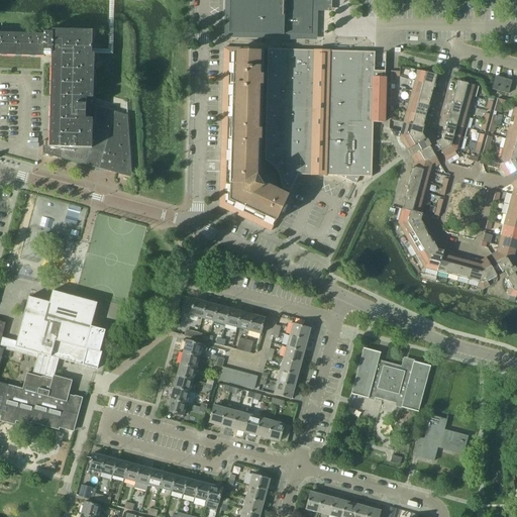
[(312,36),(313,0),(229,0),(228,33),(312,36)]
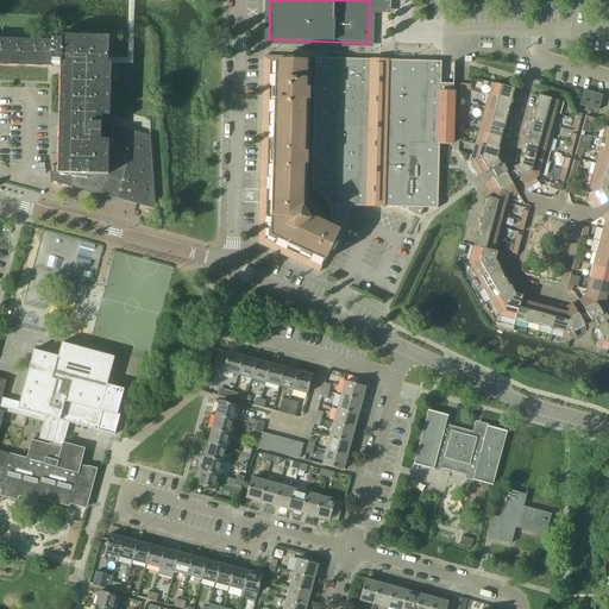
[(155,209),(150,137),(113,126),(113,115),(110,115),(111,64),(108,64),(108,37),(61,36),(60,39),(51,39),(51,41),(0,39),(0,66),(51,67),(51,63),(61,63),(58,165),(50,165),(51,182),(138,206),(155,209)]
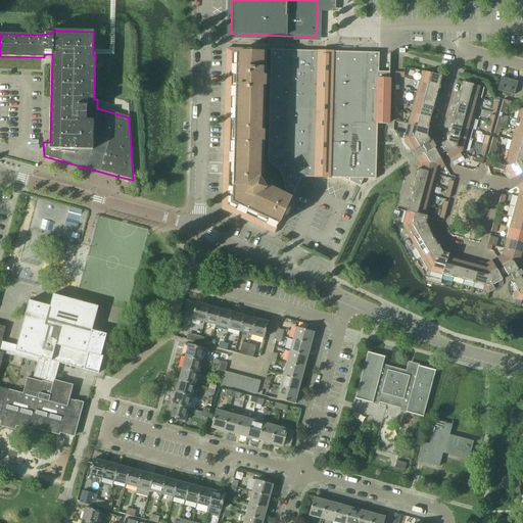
[(263,165),(266,50),(226,49),(226,52),(222,202),(228,212),(274,234),(290,198),(268,187),(263,178),(264,177),(265,179),(267,180),(268,181),(268,183),(269,184),(280,189),(279,187),(279,185),(278,182),(277,180),(276,178),(275,176),(274,174),(272,172),(271,171),(269,169),(267,168),(265,167),(263,165)]
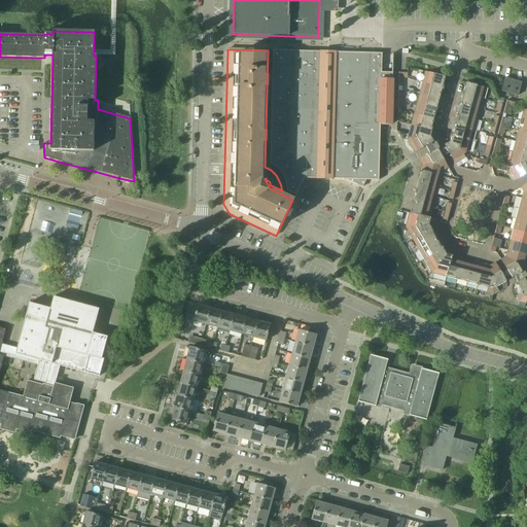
[(273,51),(270,164),(275,168),(279,172),(283,178),(285,184),(286,191),(294,195),(294,196),(296,191),(303,178),(345,179),(362,187),(365,180),(378,180),(378,174),(379,146),(379,144),(380,125),(390,126),(391,116),(392,73),(391,73),(381,72),(382,54),(334,53),(273,50),(273,51)]
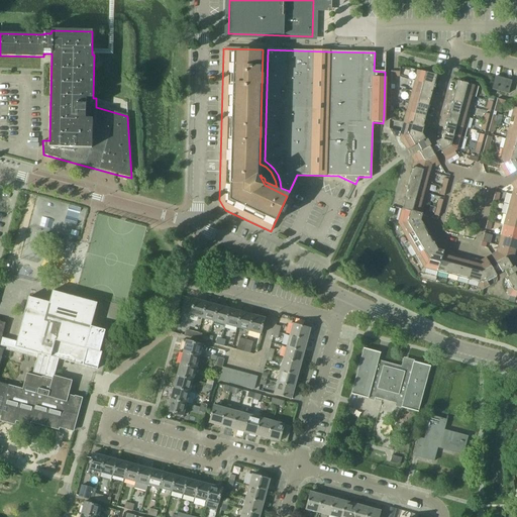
[(434,87),(437,77),(417,71),(414,82),(434,87)]
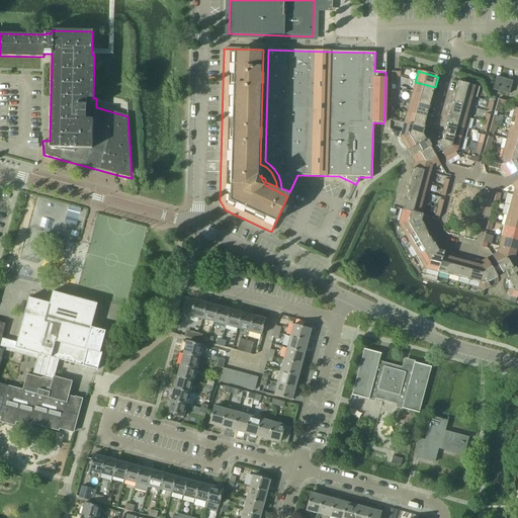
[(509,94),(513,81),(496,76),(493,90),(509,94)]
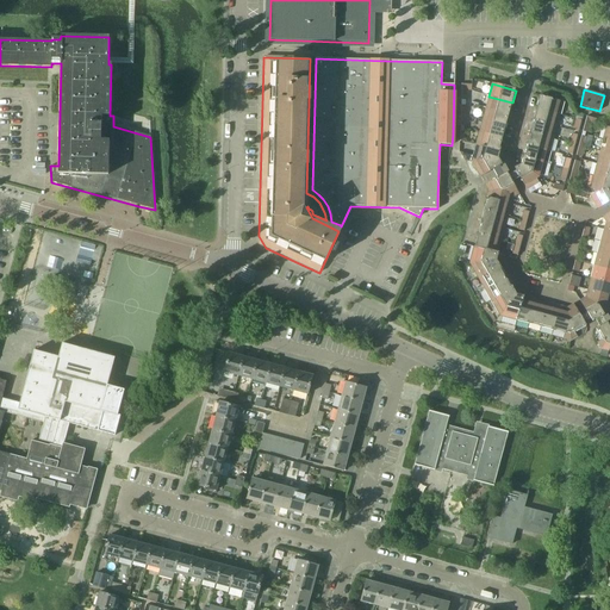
[(541,91),(540,95),(549,99),(562,103),(564,97),(541,91)]
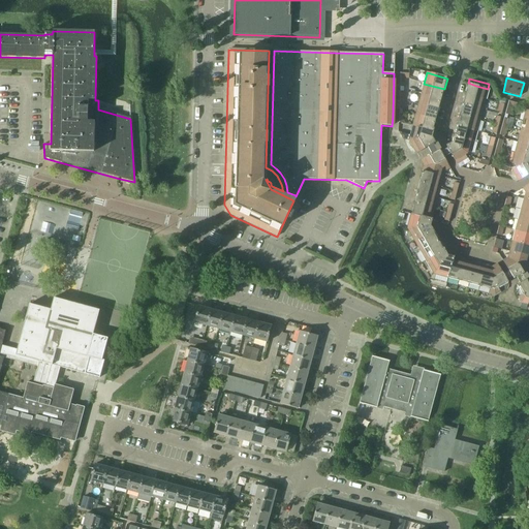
[(442,100),(444,89),(424,84),(421,94),(442,100)]
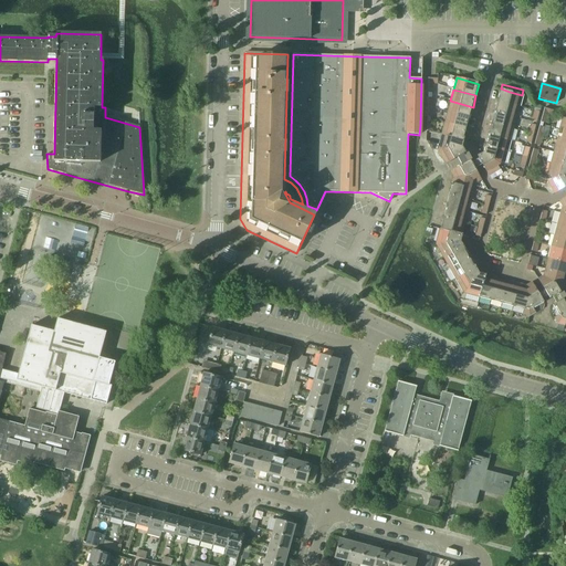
[(520,107),(523,95),(501,90),(498,101),(520,107)]
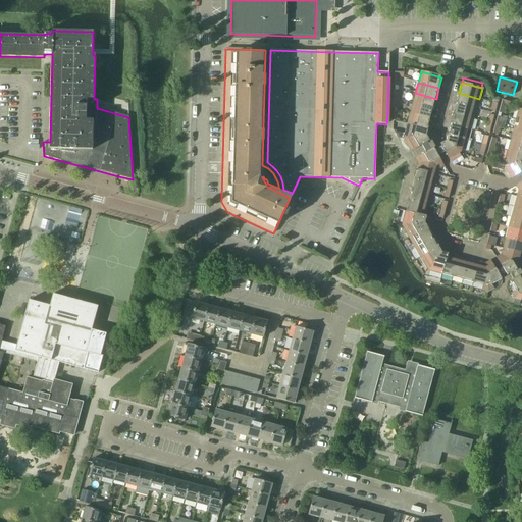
[(433,109),(436,99),(415,93),(412,103),(433,109)]
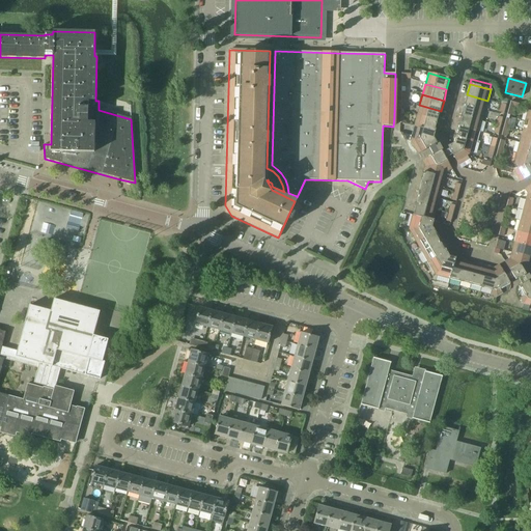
[(485,111),(487,101),(467,94),(464,105),(485,111)]
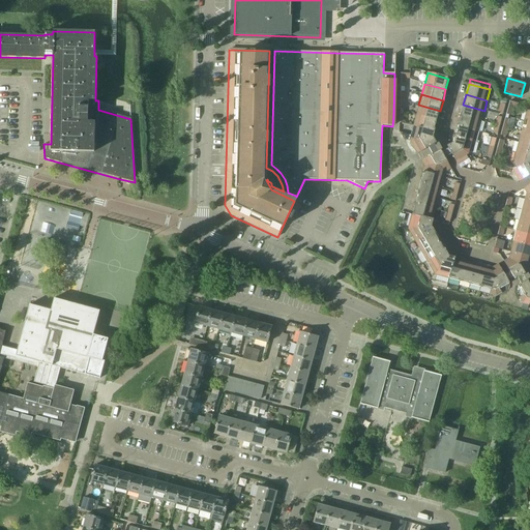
[(511,116),(513,108),(517,109),(519,104),(509,101),(506,115),(511,116)]
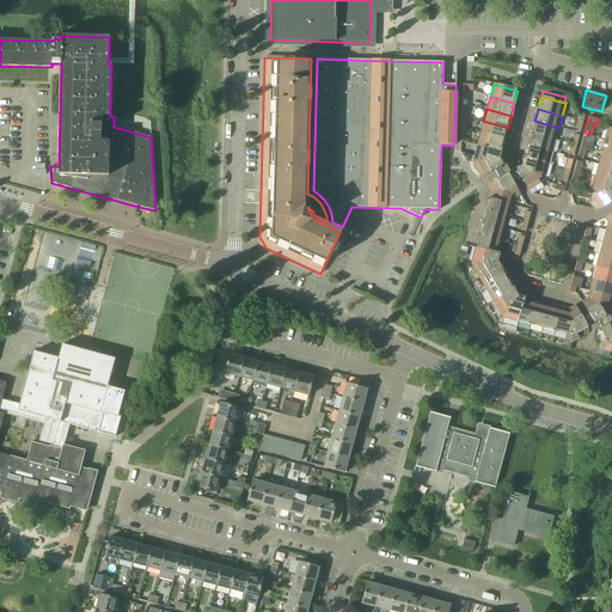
[(505,140),(508,128),(483,121),(481,133),(505,140)]
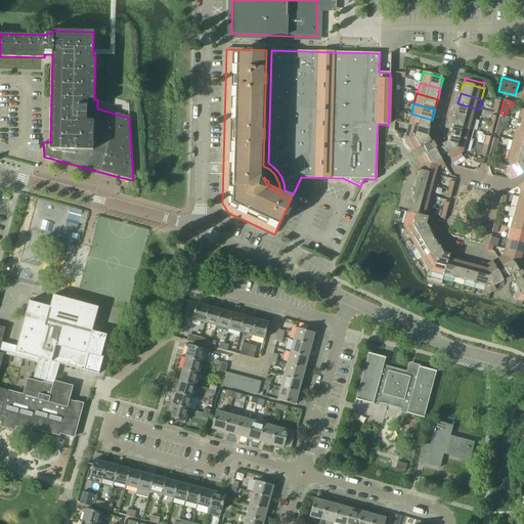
[(476,120),(479,110),(457,103),(454,115),(476,120)]
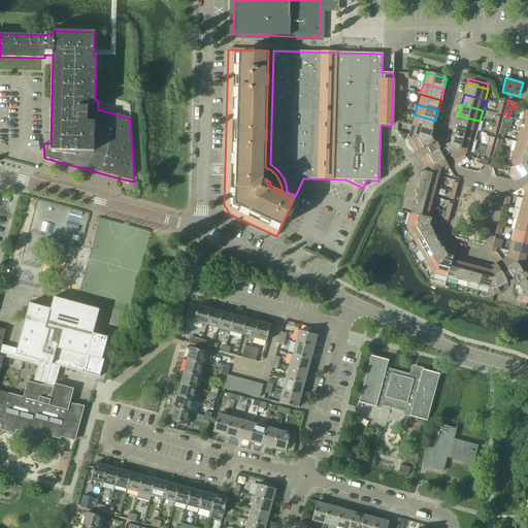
[(432,131),(435,121),(415,114),(411,126),(432,131)]
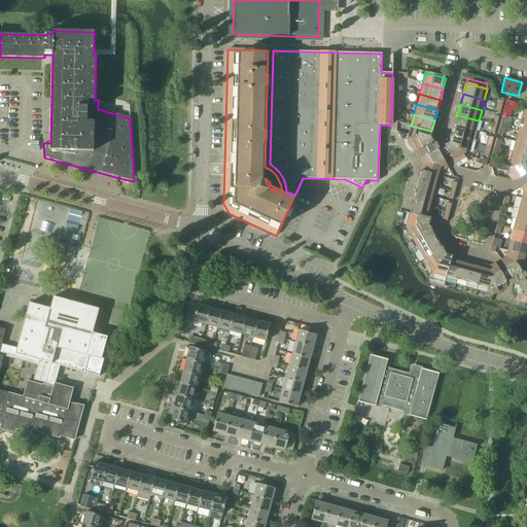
[(476,131),(479,120),(457,115),(454,126),(476,131)]
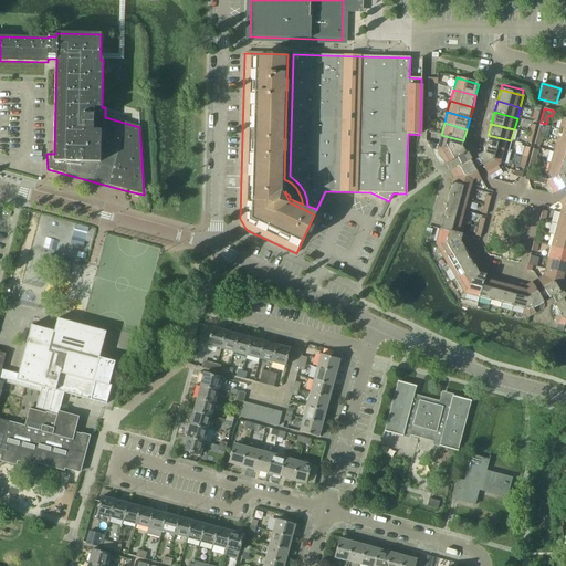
[(565,143),(565,130),(559,129),(556,140),(565,143)]
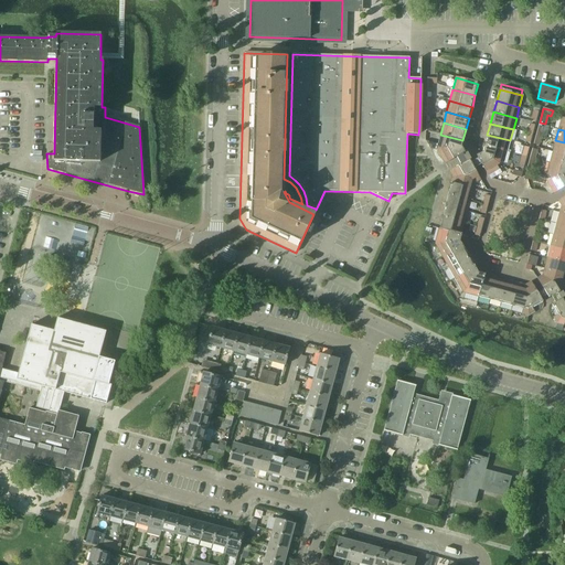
[(461,147),(462,140),(440,135),(437,145),(425,141),(430,150),(436,150),(461,147)]
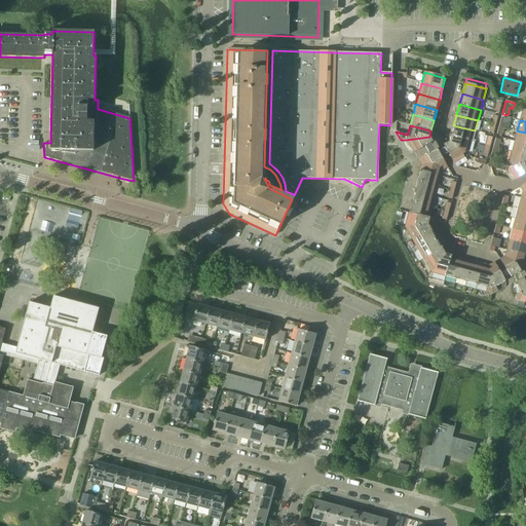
[(472,141),(475,130),(453,125),(451,136),(472,141)]
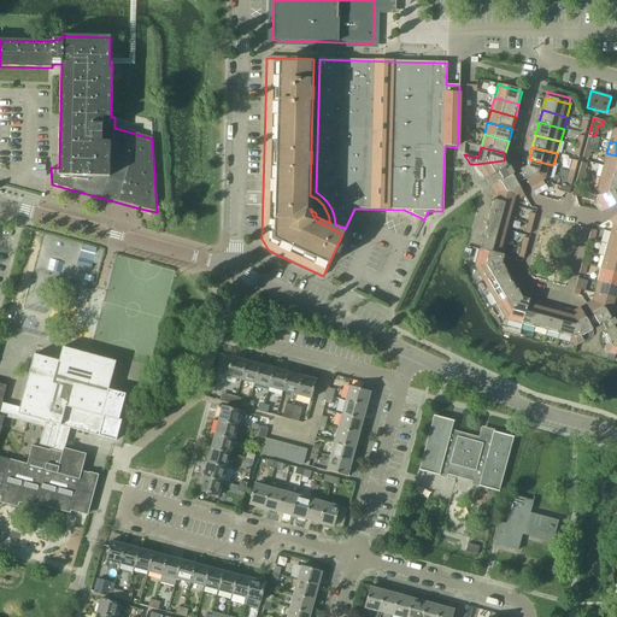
[(616,169),(616,156),(606,153),(603,166),(616,169)]
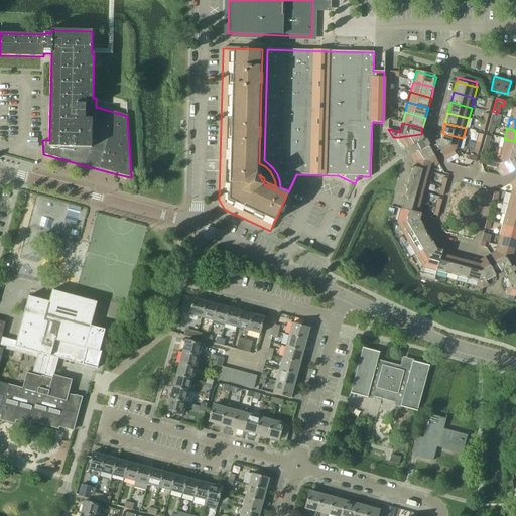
[(460,149),(463,138),(442,133),(440,139),(456,150),(457,148),(460,149)]
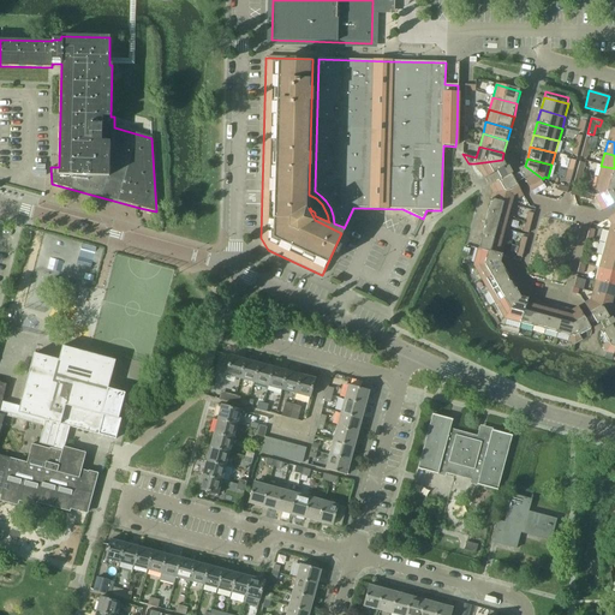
[(484,179),(506,167),(502,160),(475,163),(484,179)]
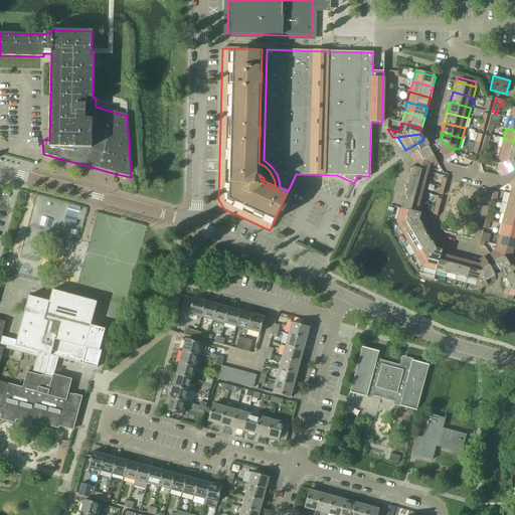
[(455,150),(440,139),(434,142),(445,161),(455,155),(453,151),(455,150)]
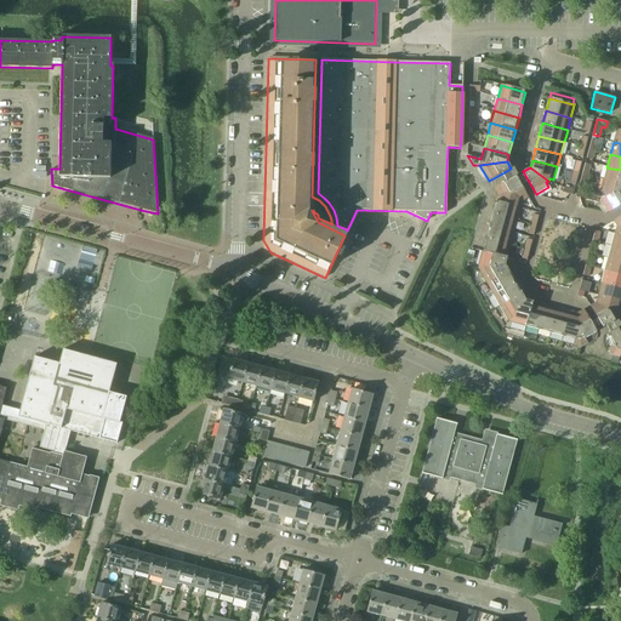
[(620,183),(620,170),(607,167),(604,180),(620,183)]
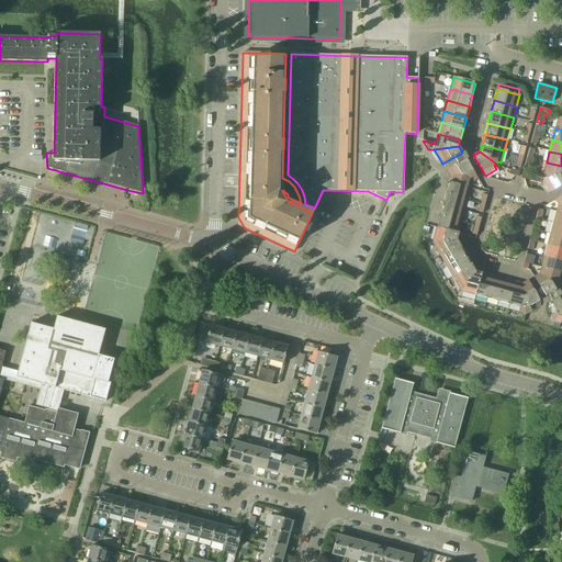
[(473,170),(467,159),(456,166),(461,175),(463,176),(473,170)]
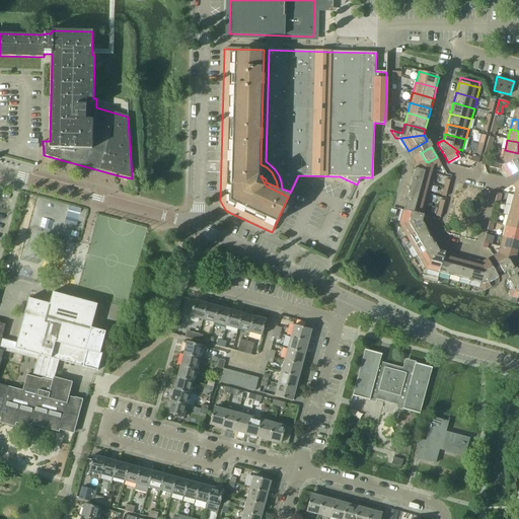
[(518,162),(518,153),(505,150),(502,161),(506,162),(505,164),(518,162)]
